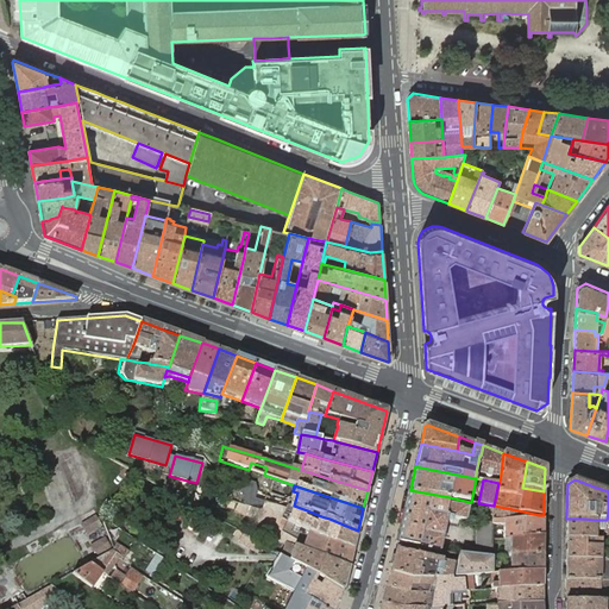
[(410,490),(397,541),(439,551),(446,522),(458,523),(459,520),(465,521),(470,502),(450,497),(410,490)]
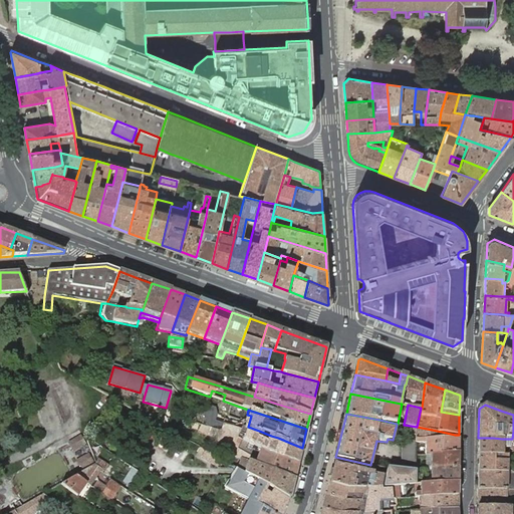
[(220,432),(224,425),(210,420),(208,427),(210,428),(211,428),(220,432)]
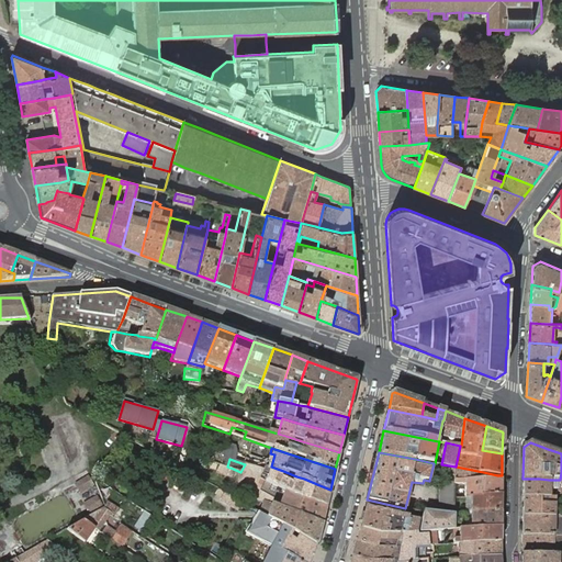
[(260,480),(263,470),(245,464),(240,472),(231,468),(229,468),(227,475),(261,493),(263,486),(258,484),(260,480)]
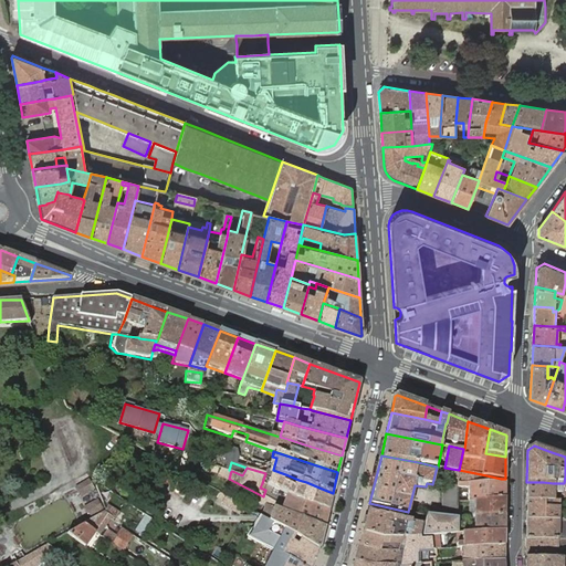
[(444,468),(443,468),(443,482),(458,478),(459,470),(444,468)]
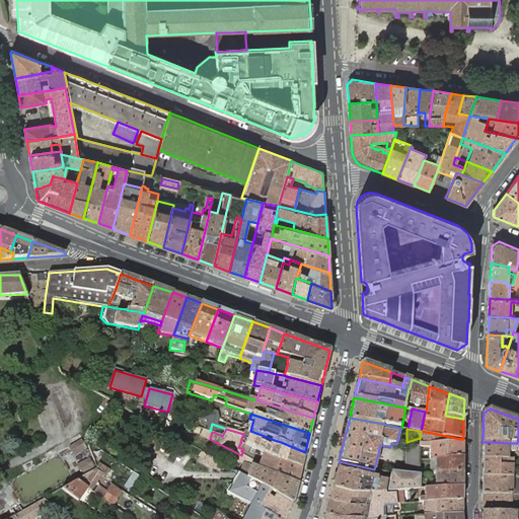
[(262,435),(250,431),(247,430),(245,435),(243,434),(240,443),(263,454),(284,463),(285,462),(301,467),(305,452),(295,448),(281,442),(274,440),(262,435)]
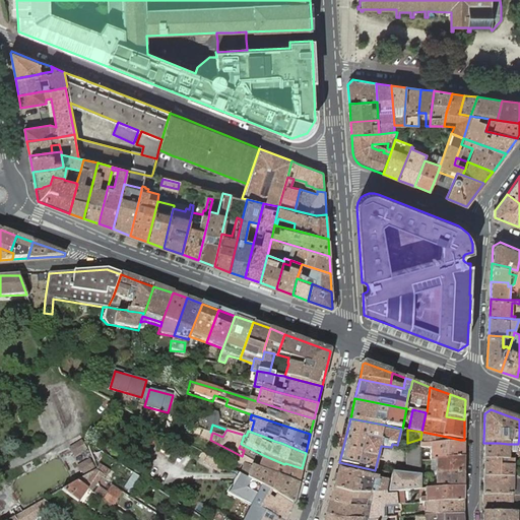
[(447,437),(421,432),(420,439),(420,444),(433,443),(446,443),(447,437)]
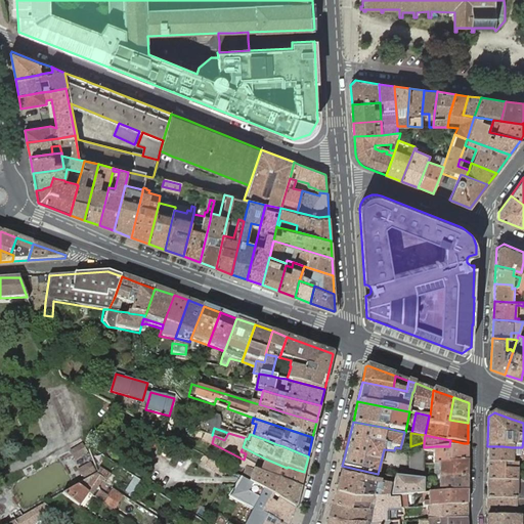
[(424,442),(410,446),(409,477),(424,479),(424,477),(424,464),(424,450),(424,447),(424,442)]
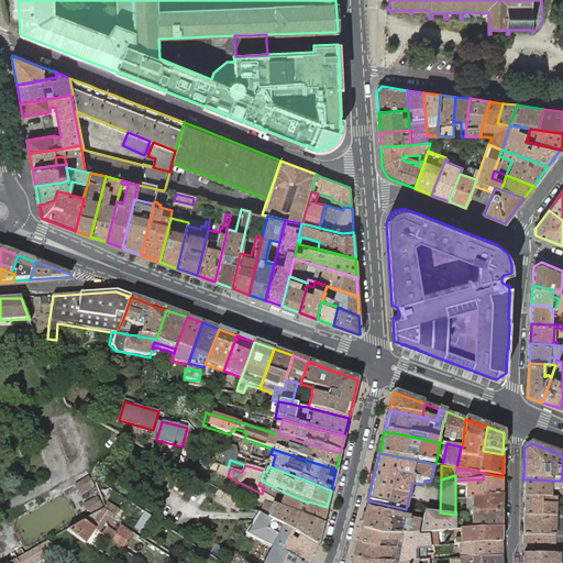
[(88,476),(75,485),(80,495),(95,486),(88,476)]
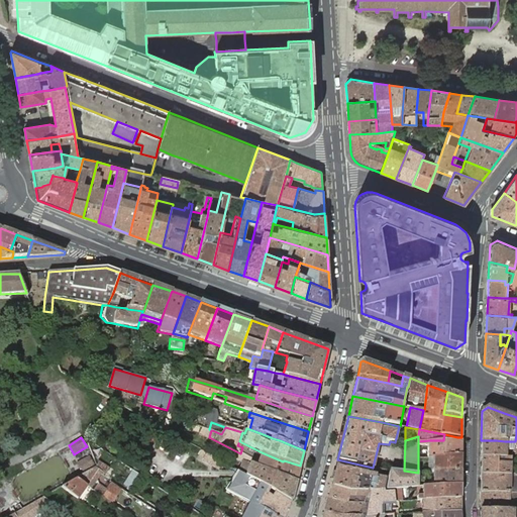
[(430,440),(418,441),(418,444),(428,444),(428,456),(429,457),(434,456),(461,454),(461,440),(455,440),(443,440),(430,440)]
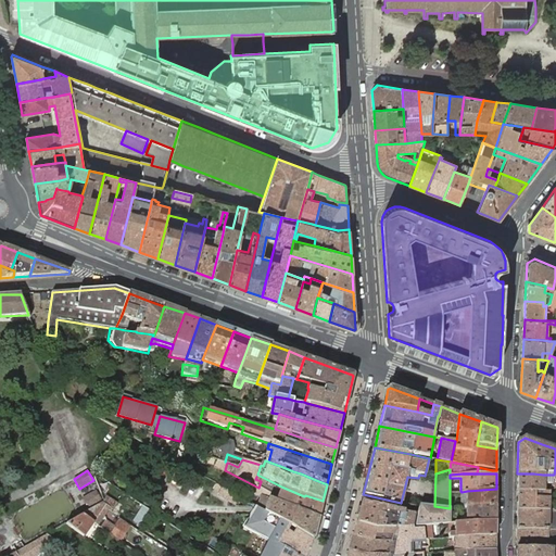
[(517,474),(517,492),(543,493),(543,484),(552,484),(553,481),(553,480),(554,475),(543,475),(533,474),(517,474)]
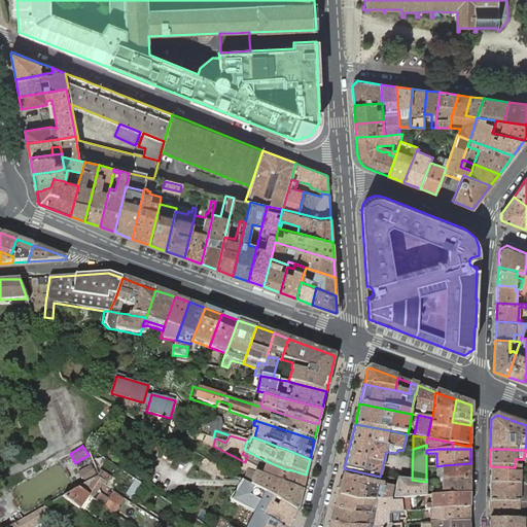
[(302,491),(306,475),(289,469),(288,470),(267,461),(244,450),(242,454),(247,456),(245,462),(265,472),(262,477),(279,483),(302,491)]
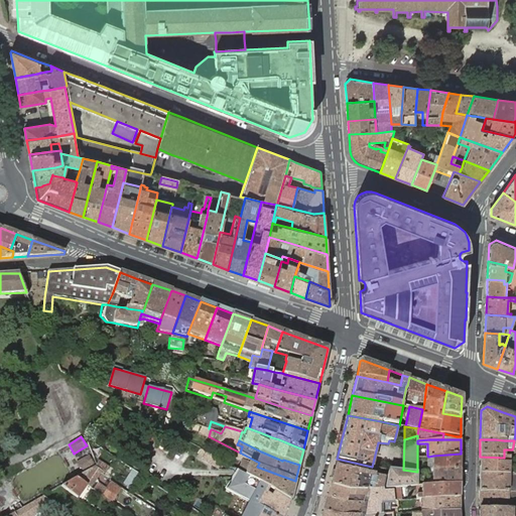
[(259,463),(240,453),(239,456),(242,460),(238,471),(260,483),(278,494),(290,500),(295,481),(273,473),(257,467),(259,463)]
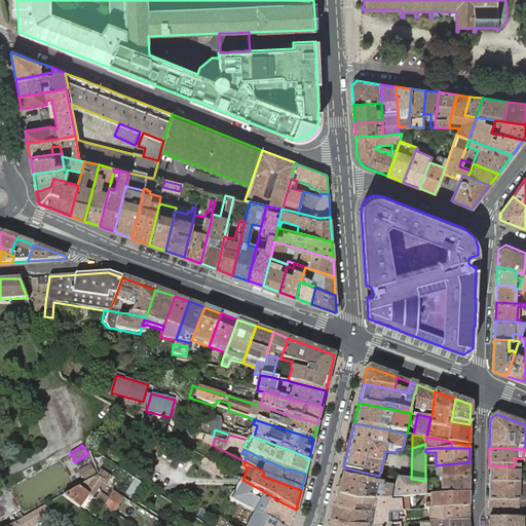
[(442,464),(442,479),(468,478),(470,462),(442,464)]
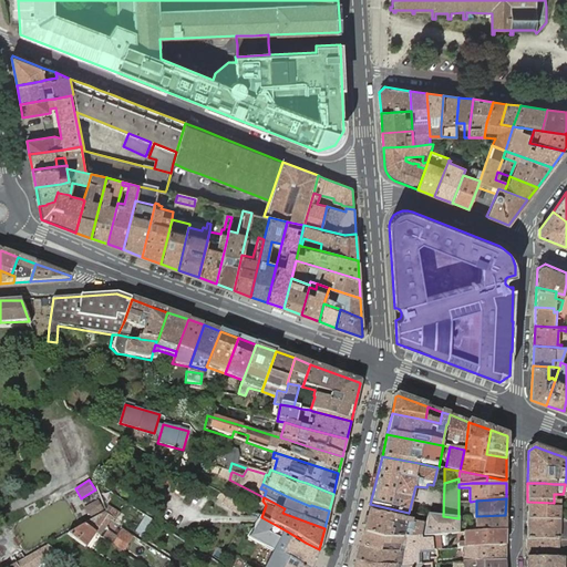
[(98,500),(83,508),(90,518),(104,511),(98,500)]
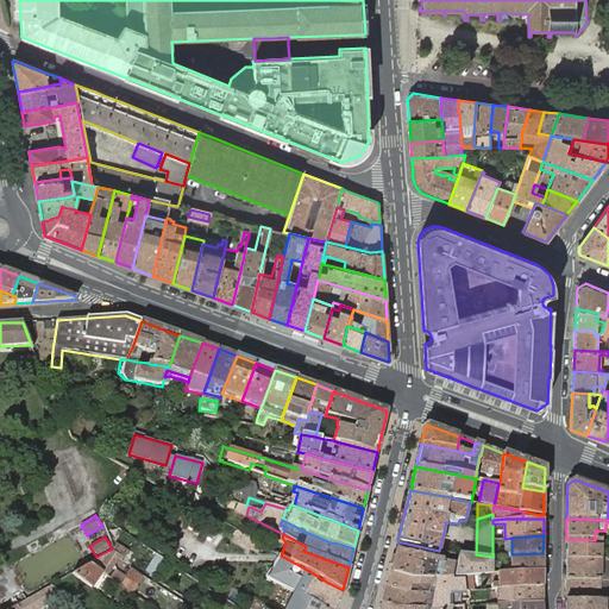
[(566,539),(566,559),(601,560),(608,559),(608,553),(601,554),(601,545),(604,545),(606,541),(601,540),(595,540),(566,539)]
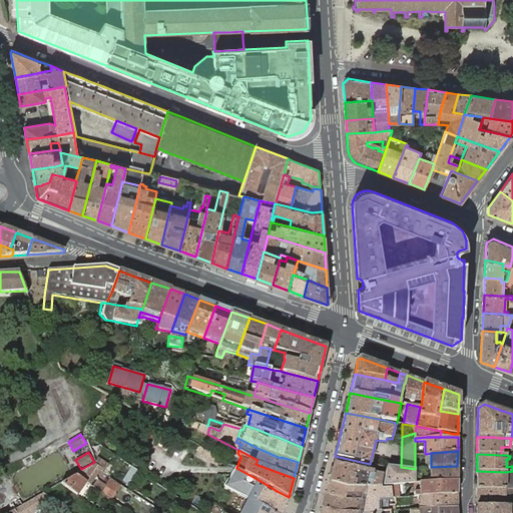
[(98,460),(96,462),(95,464),(94,464),(76,475),(86,482),(90,484),(100,468),(103,470),(106,465),(98,460)]
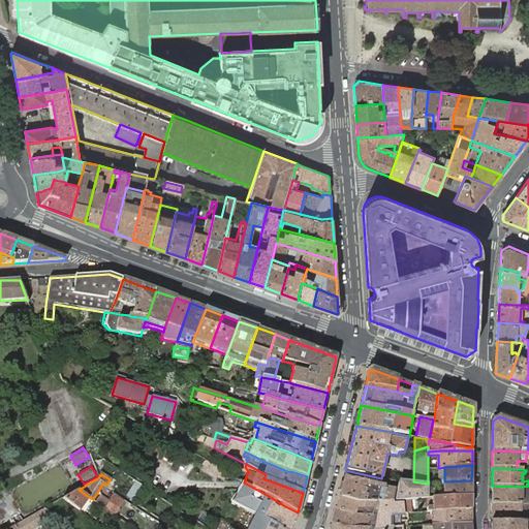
[(344,477),(339,497),(356,503),(375,502),(393,501),(396,489),(344,477)]
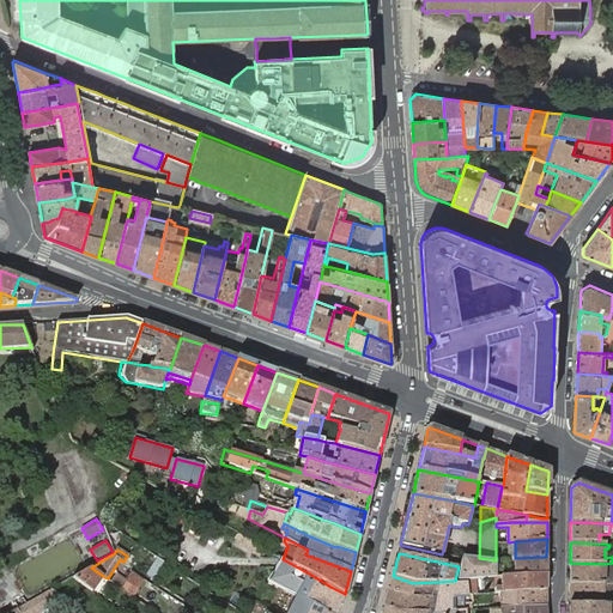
[(459,581),(469,580),(496,577),(496,560),(479,558),(463,557),(462,558),(459,581)]
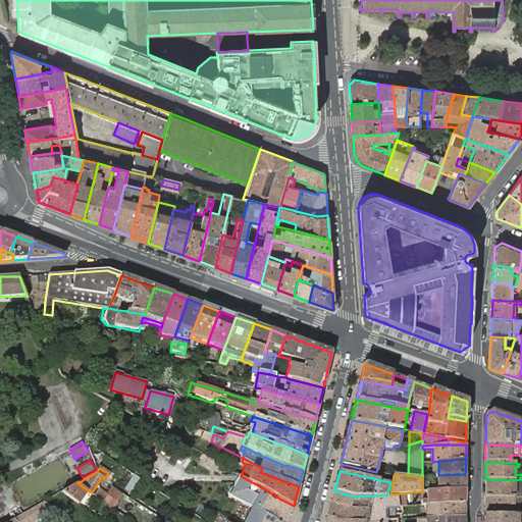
[(465,489),(465,474),(438,475),(433,475),(432,475),(432,490),(437,490),(465,489)]
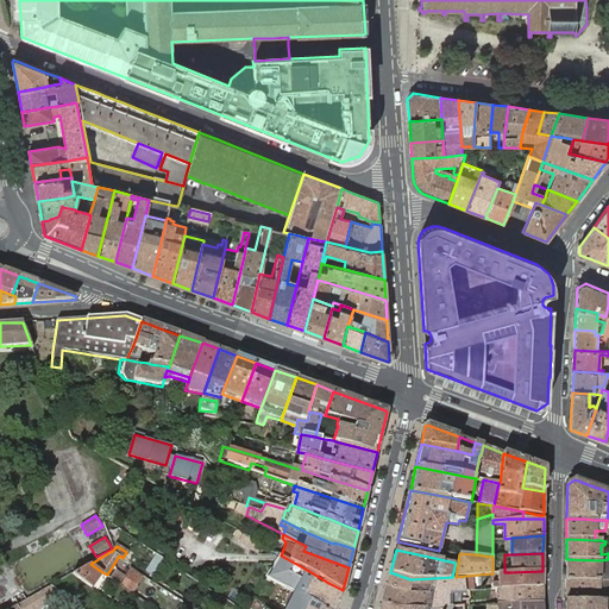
[(324,608),(336,608),(343,590),(328,583),(307,570),(281,556),(268,578),(295,592),(313,602),(324,608)]
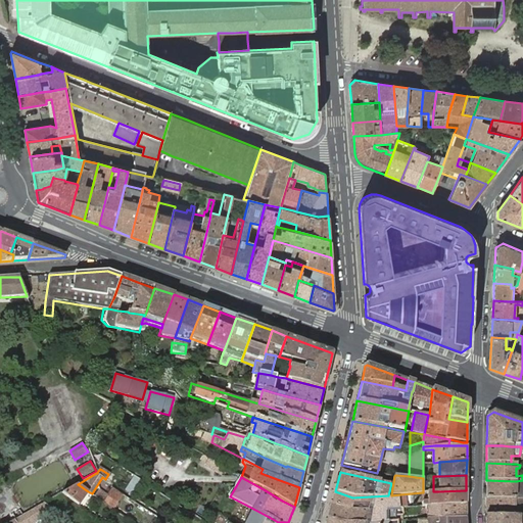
[(486,480),(486,497),(515,498),(522,498),(522,497),(522,480),(516,481),(486,480)]
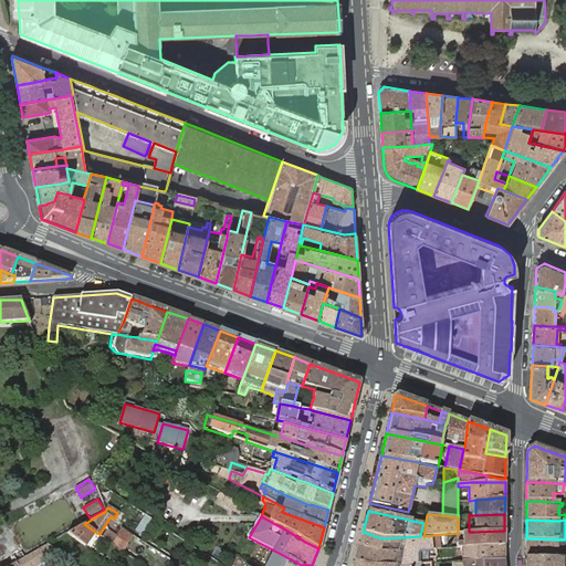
[(140,523),(135,531),(143,535),(147,527),(140,523)]
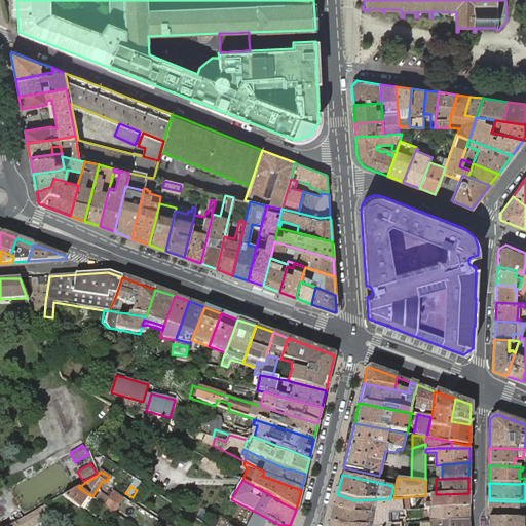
[(88,494),(78,487),(63,495),(79,508),(88,494)]
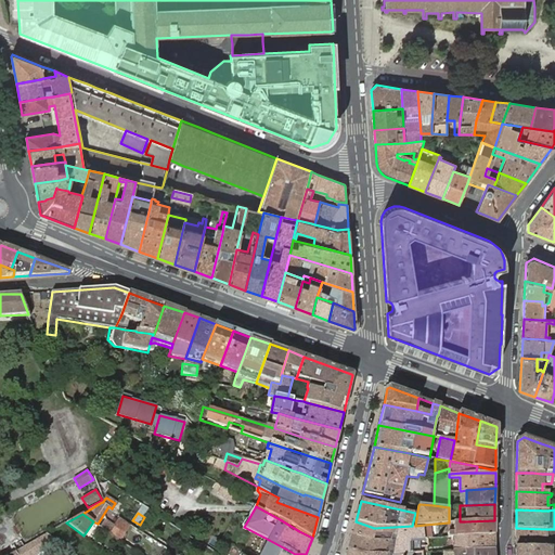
[(103,518),(99,527),(107,531),(112,523),(103,518)]
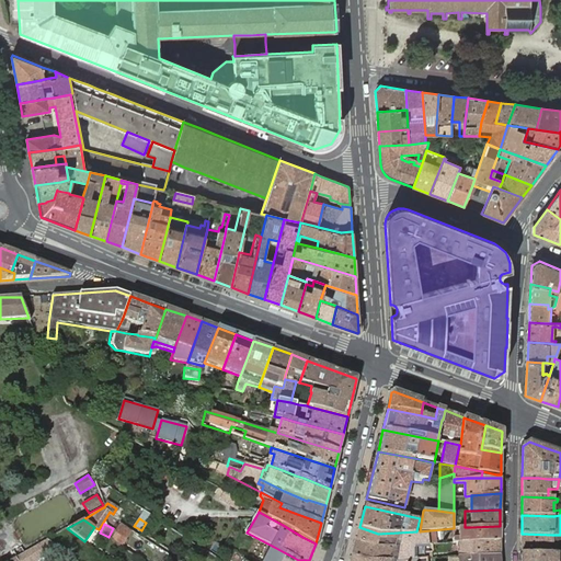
[(117,525),(109,538),(119,547),(129,533),(117,525)]
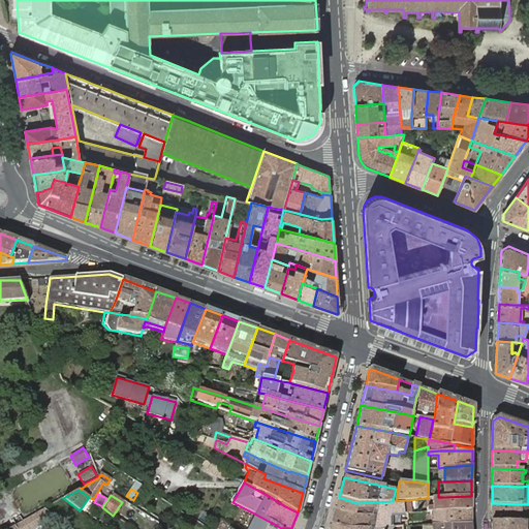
[(438,497),(433,497),(432,507),(428,507),(427,507),(427,511),(432,511),(471,509),(471,496),(443,497),(438,497)]
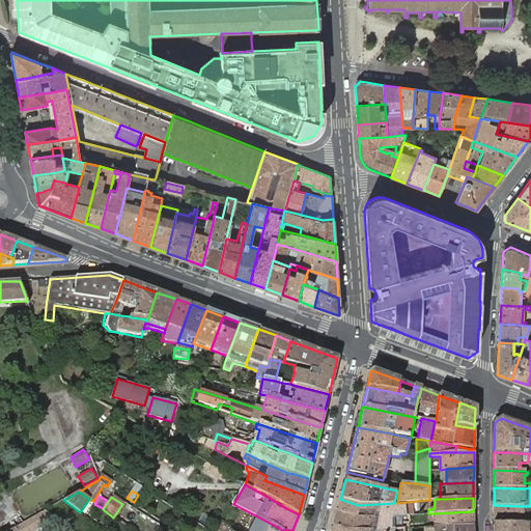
[(358,505),(340,499),(337,512),(355,518),(368,516),(372,518),(378,522),(376,524),(375,529),(396,528),(401,528),(401,523),(401,518),(406,516),(404,505),(395,505),(394,503),(376,504),(358,505)]
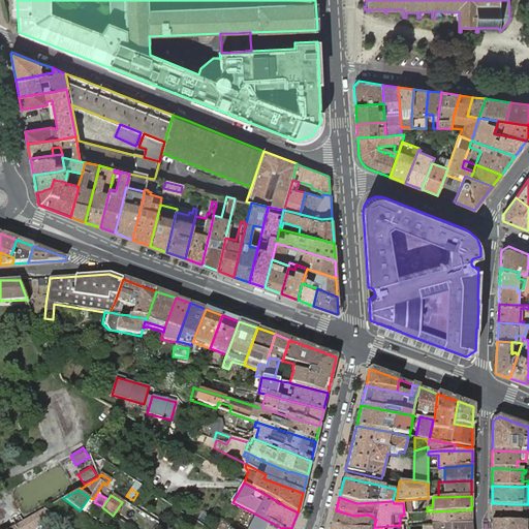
[(416,512),(415,499),(405,500),(405,503),(406,512),(408,512),(410,512),(416,512)]
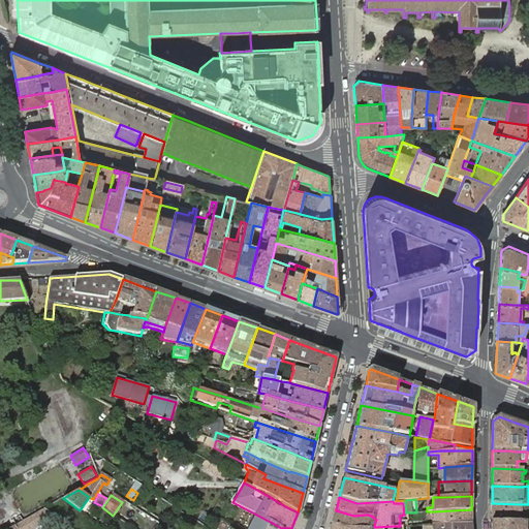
[(492,503),(491,522),(525,523),(528,522),(528,515),(528,516),(528,504),(521,504),(492,503)]
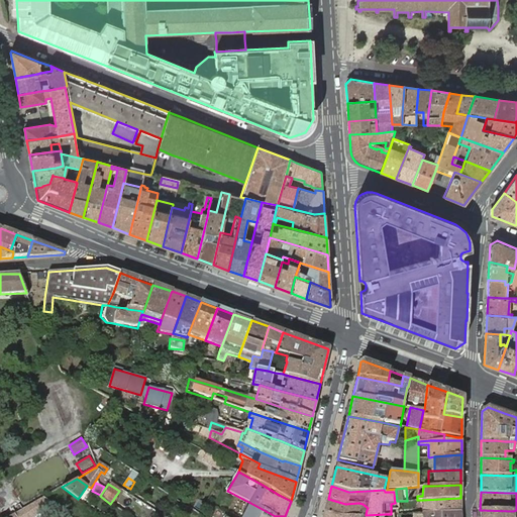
[(460,511),(460,498),(422,500),(422,513),(460,511)]
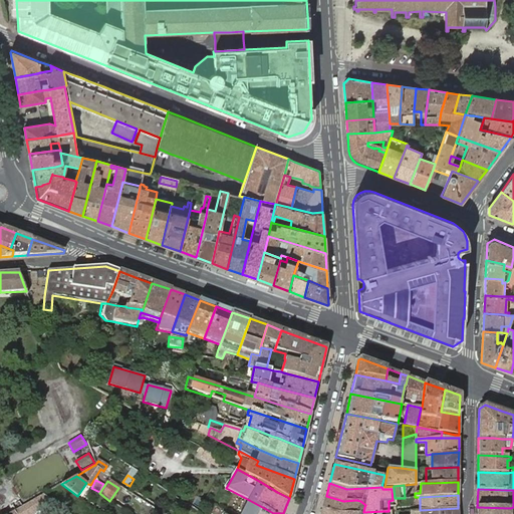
[(343,501),(326,496),(322,508),(340,513),(357,513),(363,512),(364,507),(359,504),(360,501),(356,500),(343,501)]
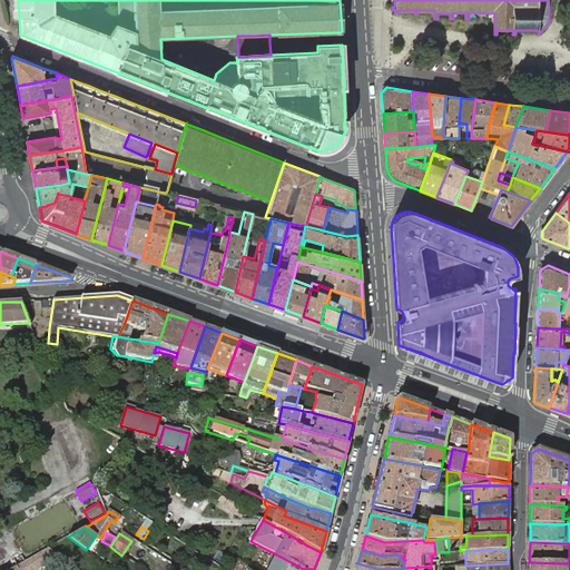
[(303,569),(293,563),(276,554),(275,554),(267,569),(303,569)]
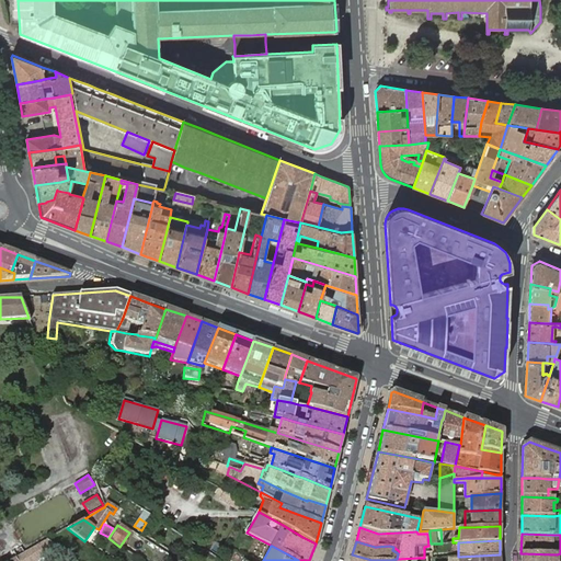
[(33,560),(35,560),(30,549),(15,558),(18,560),(33,560)]
